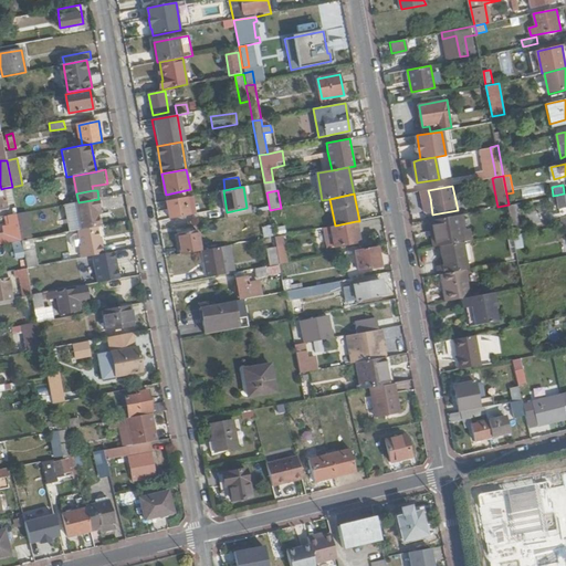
[(187,198),(167,201),(171,220),(190,217),(187,198)]
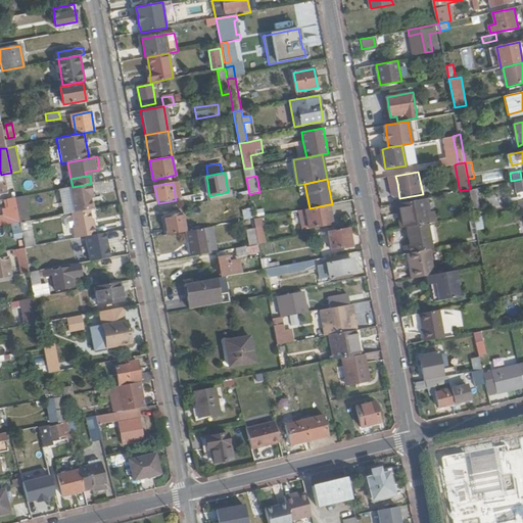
[(76,212),(89,210),(93,209),(90,194),(93,194),(91,184),(73,187),(70,188),(72,191),(76,212)]
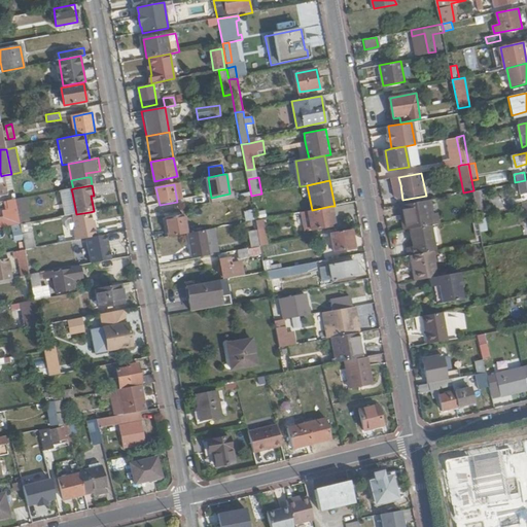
[(8,201),(15,200),(13,189),(6,190),(7,196),(8,201)]
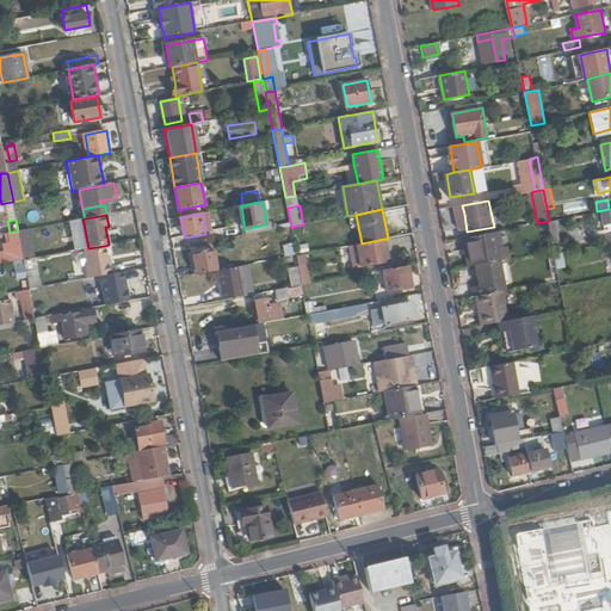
[(556,221),(548,222),(551,244),(561,241),(556,221)]
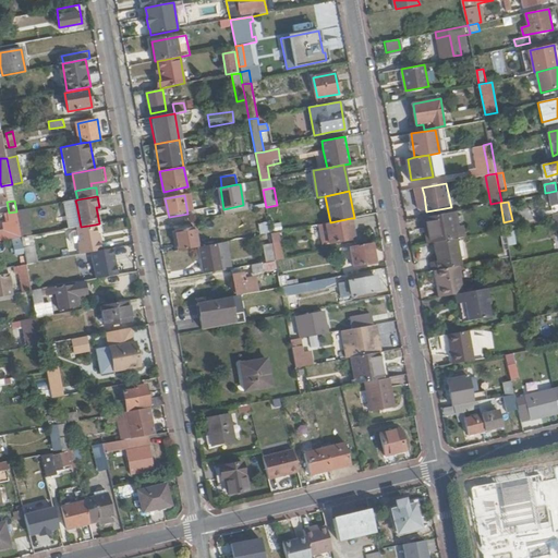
[(0,242),(7,241),(22,238),(21,234),(16,211),(9,213),(8,213),(10,221),(2,223),(4,232),(0,232),(0,242)]
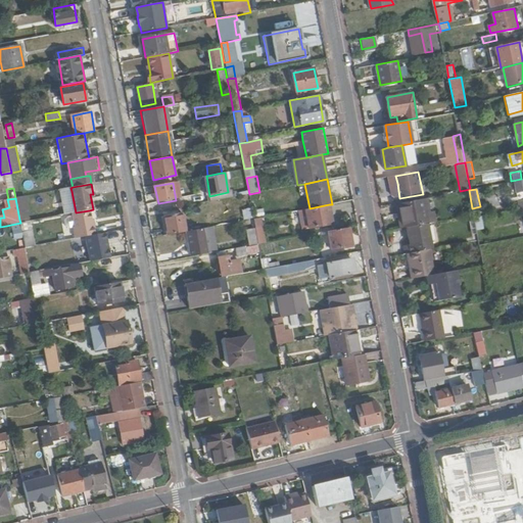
[(402,228),(409,227),(428,224),(424,198),(398,203),(402,228)]
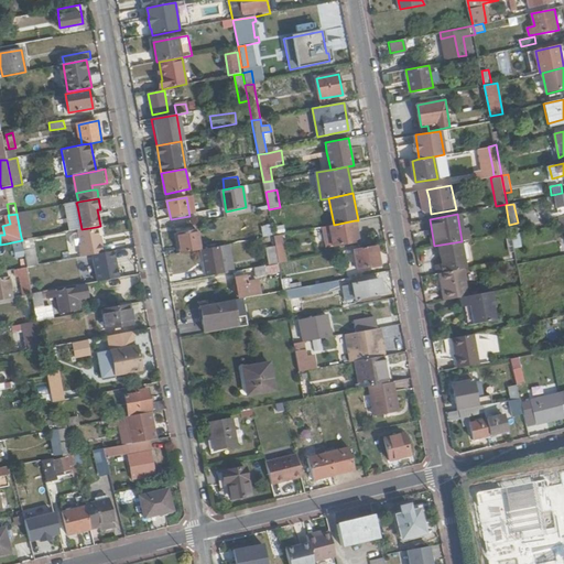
[(329,226),(334,246),(358,240),(355,220),(334,225),(329,226)]
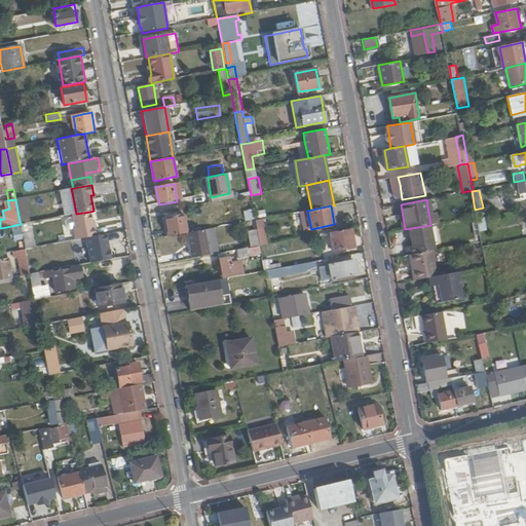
[(245,221),(254,220),(253,209),(243,211),(245,221)]
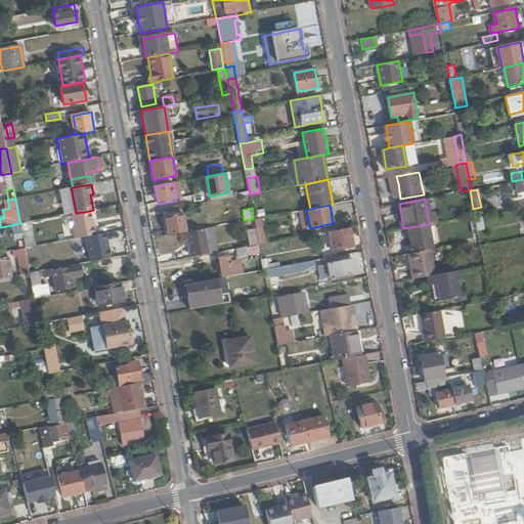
[(253,212),(254,220),(266,217),(265,210),(253,212)]
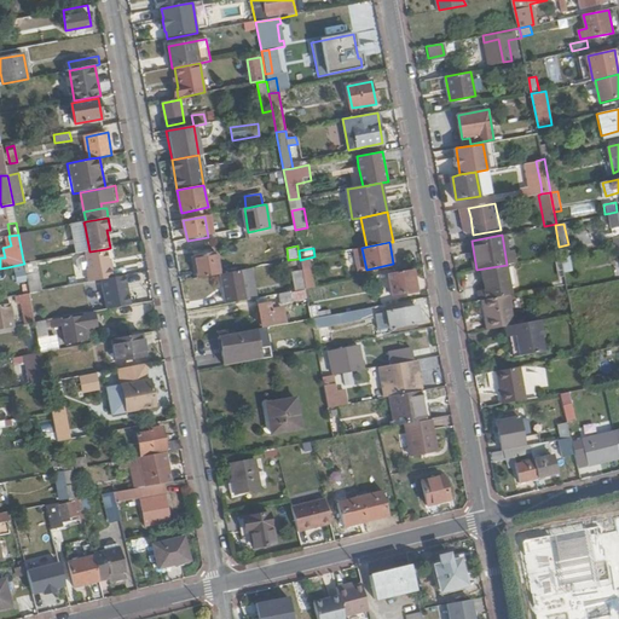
[(362,248),(353,249),(357,270),(360,270),(360,271),(366,270),(362,248)]
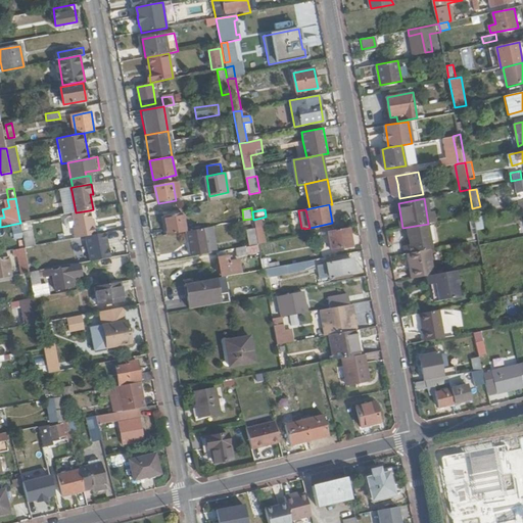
[(95,234),(96,234),(95,226),(92,226),(89,210),(76,212),(72,214),(76,238),(86,236),(95,234)]
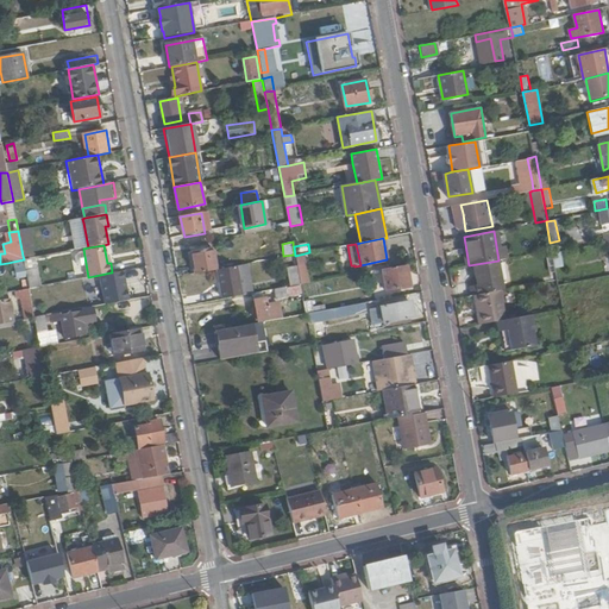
[(193,252),(196,275),(218,271),(213,249),(193,252)]
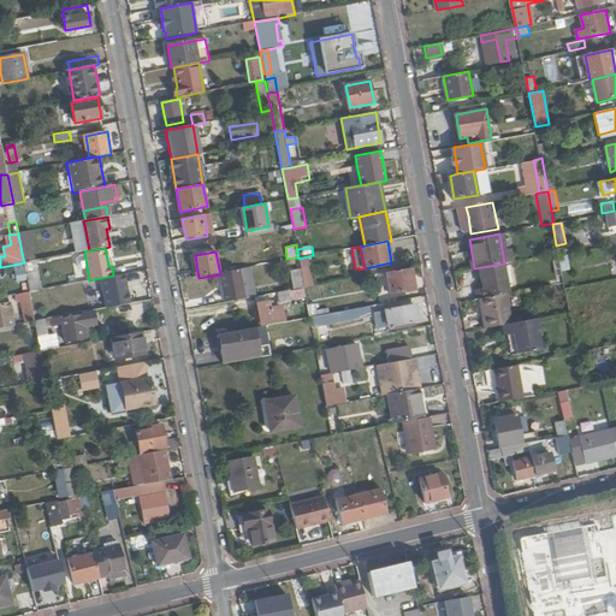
[(27,279),(29,292),(30,291),(40,290),(37,272),(34,272),(31,261),(24,262),(24,264),(27,279)]
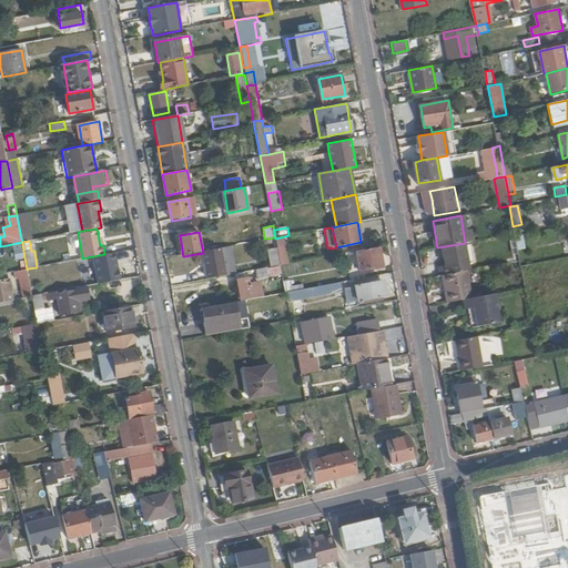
[(444,246),(446,261),(467,256),(465,243),(444,246)]
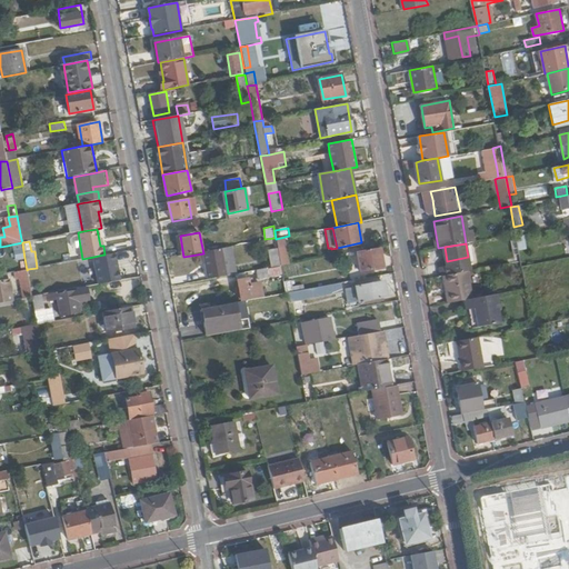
[(383,268),(380,247),(358,251),(361,272),(383,268)]
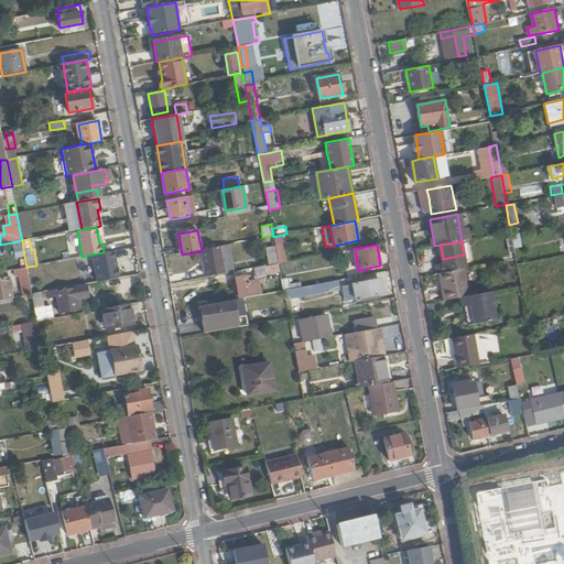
[(203,250),(207,277),(226,273),(220,247),(203,250)]
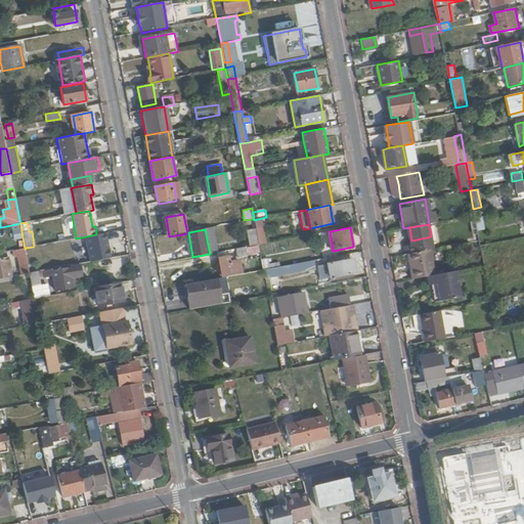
[(95,234),(86,236),(90,261),(111,257),(106,233),(95,234)]
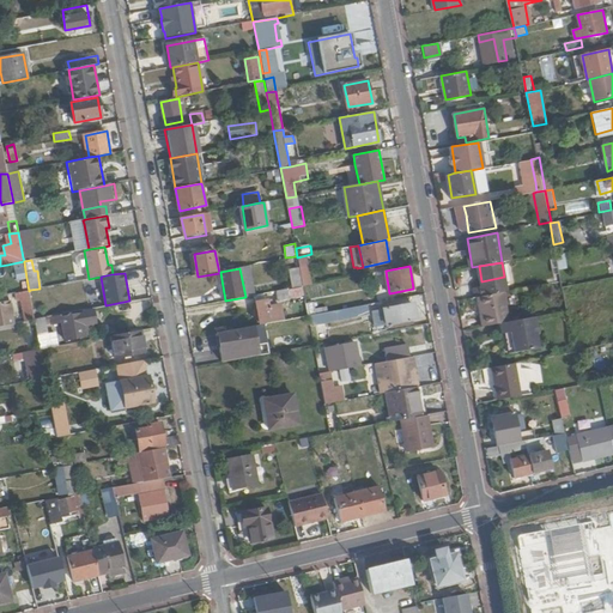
[(477,298),(479,297),(508,292),(504,277),(481,281),(483,286),(474,287),(477,298)]
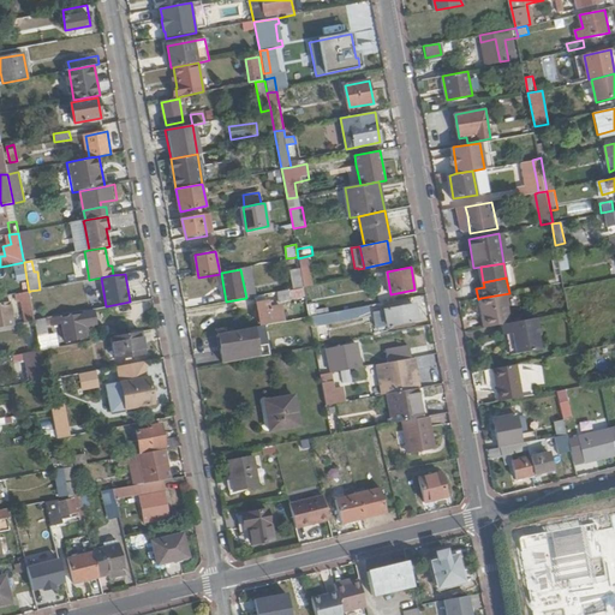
[(568,311),(569,318),(579,316),(574,286),(565,288),(568,311)]
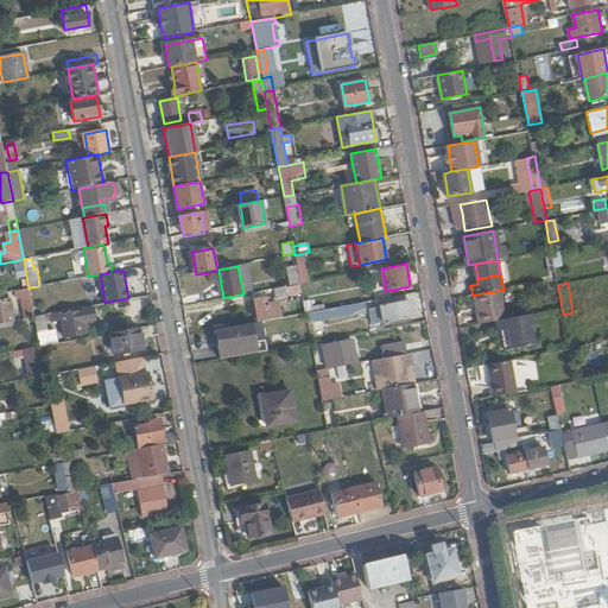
[(278,298),(302,293),(301,284),(282,287),(277,289),(278,298)]
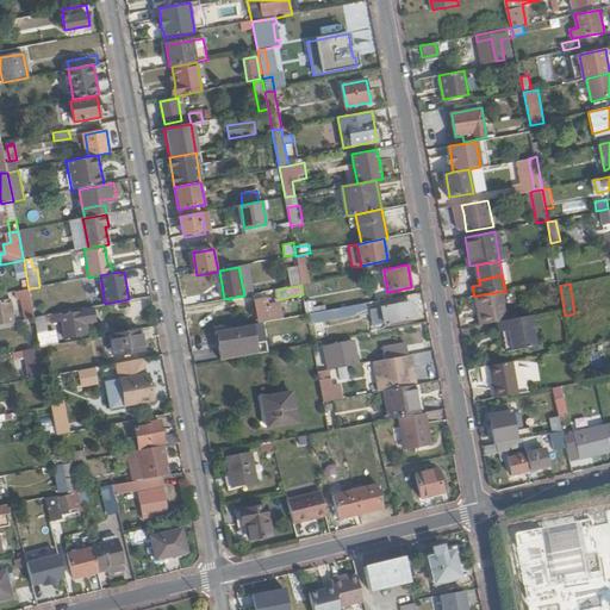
[(498,322),(510,319),(505,291),(477,296),(483,325),(498,322)]
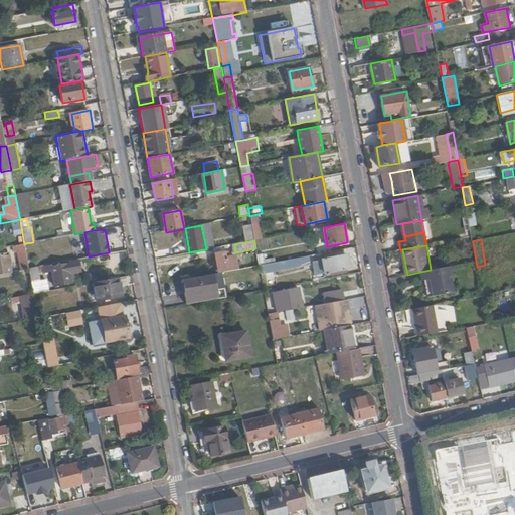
[(21,270),(29,269),(25,250),(21,251),(17,252),(21,270)]
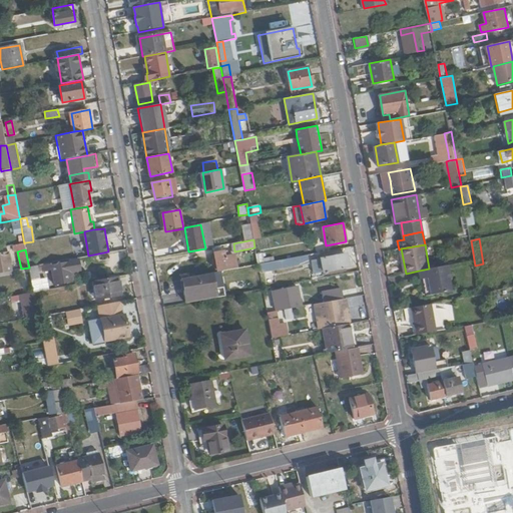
[(217,272),(218,271),(237,268),(235,254),(226,255),(225,249),(213,252),(217,272)]
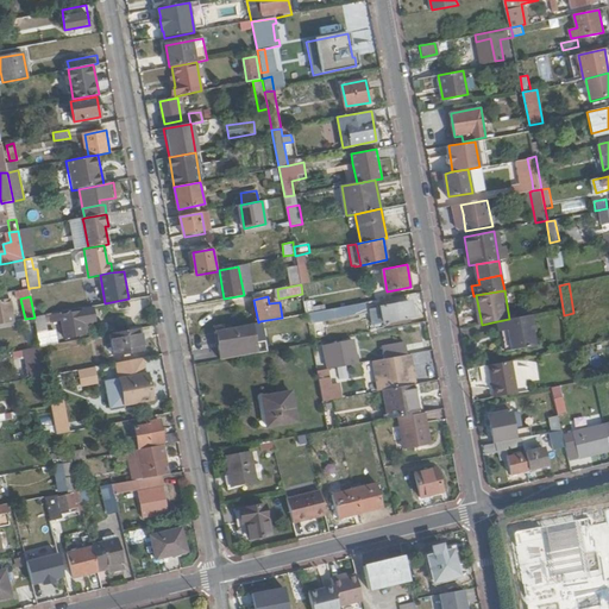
[(0,324),(14,321),(10,300),(0,301),(0,324)]
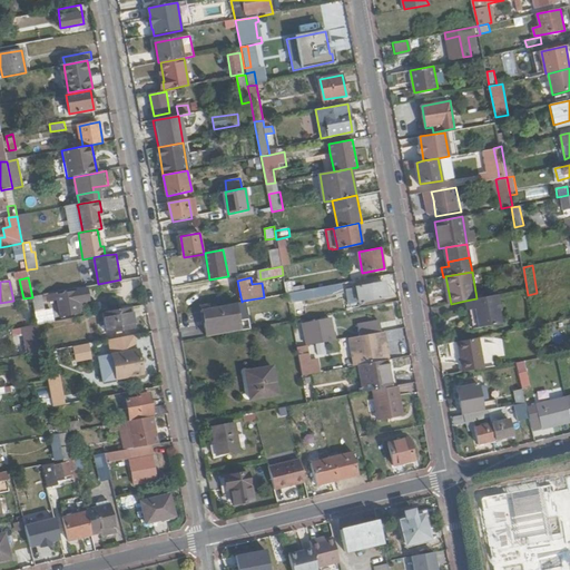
[(349,292),(351,304),(387,296),(385,281),(357,286),(359,290),(349,292)]
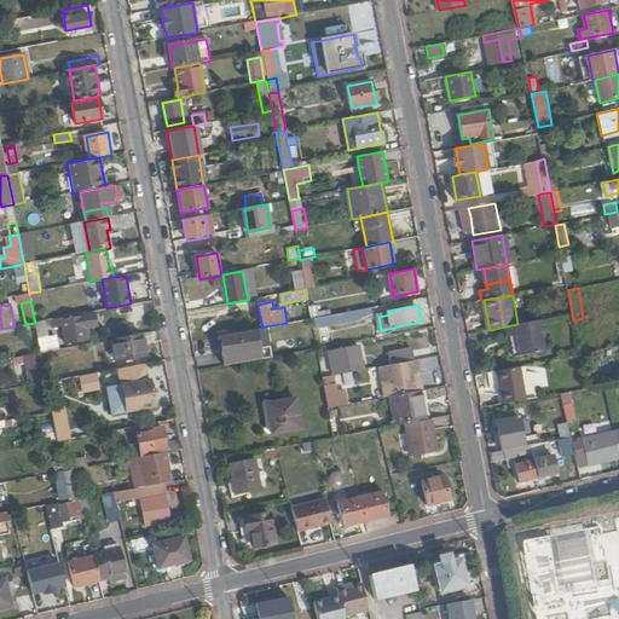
[(311,318),(313,328),(374,317),(372,307),(340,313),(311,318)]
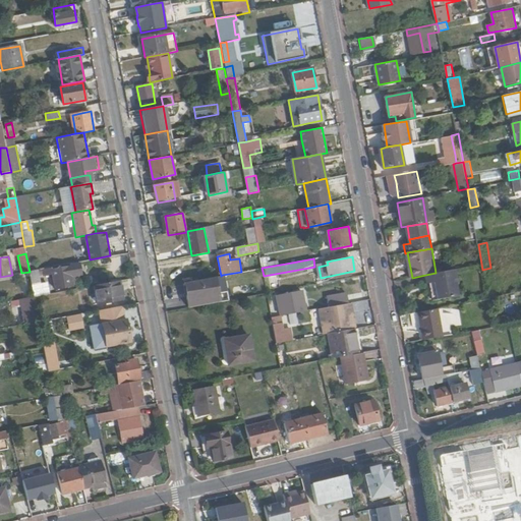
[(79,264),(52,270),(53,275),(55,290),(73,287),(71,276),(81,275),(79,264)]
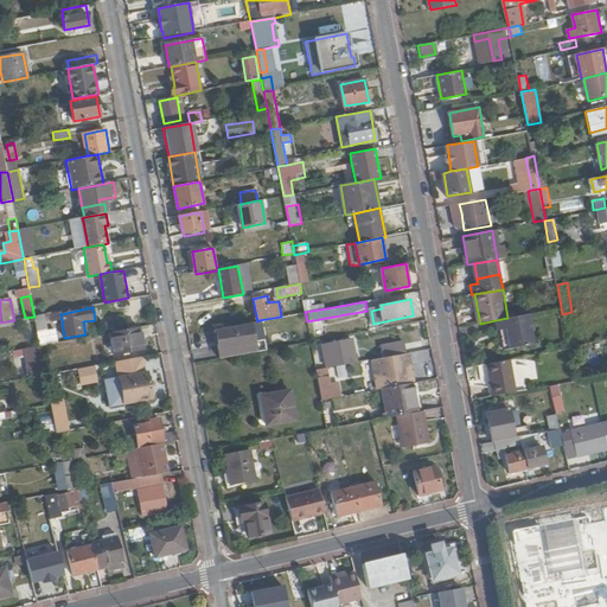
[(61,314),(59,312),(36,317),(38,328),(38,330),(42,345),(57,343),(55,331),(46,332),(44,324),(62,320),(61,314)]
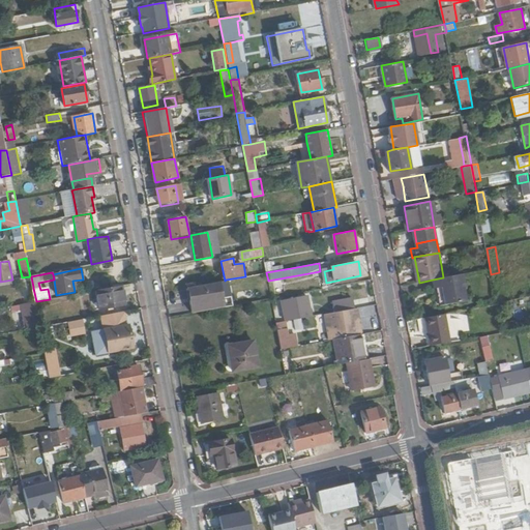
[(469,302),(464,273),(443,277),(433,280),(435,291),(443,289),(446,306),(469,302)]
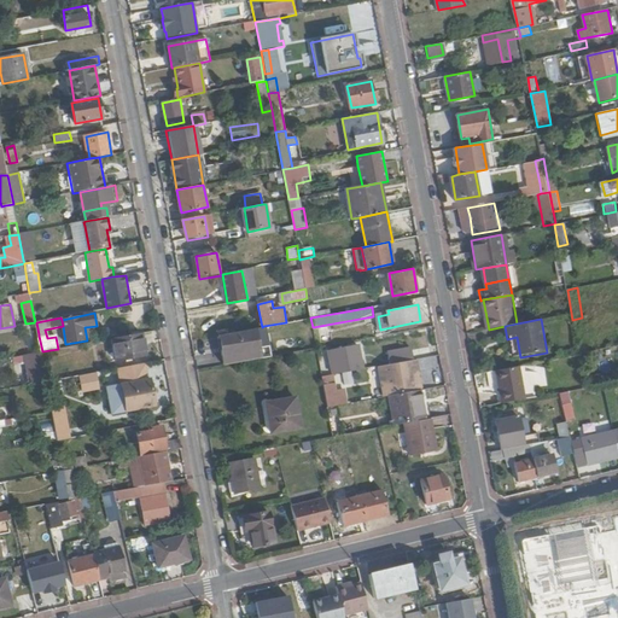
[(223,365),(269,356),(263,326),(262,327),(219,334),(223,365)]
